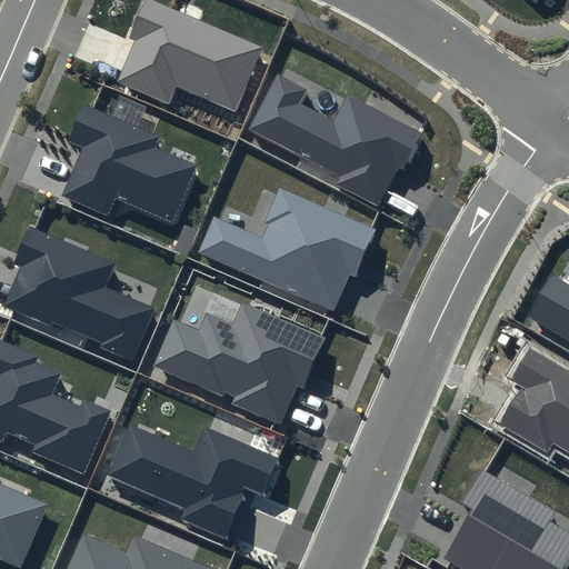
[(265,48),(150,0),(146,0),(130,37),(136,39),(117,83),(171,107),(178,92),(236,117),(265,48)]
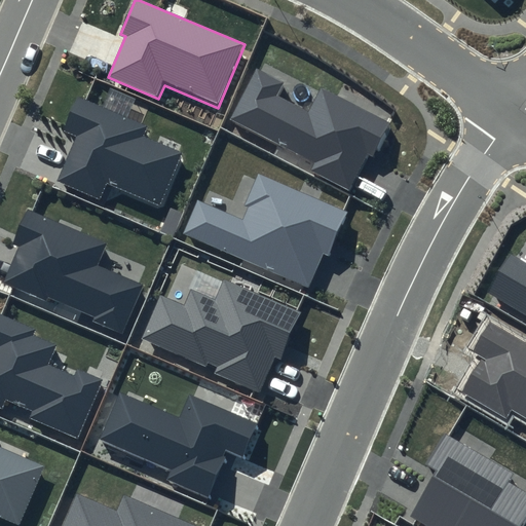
[(283,82),(256,69),(229,119),(314,163),(310,171),(351,192),(387,124),(321,90),(309,112),(276,95),(283,82)]
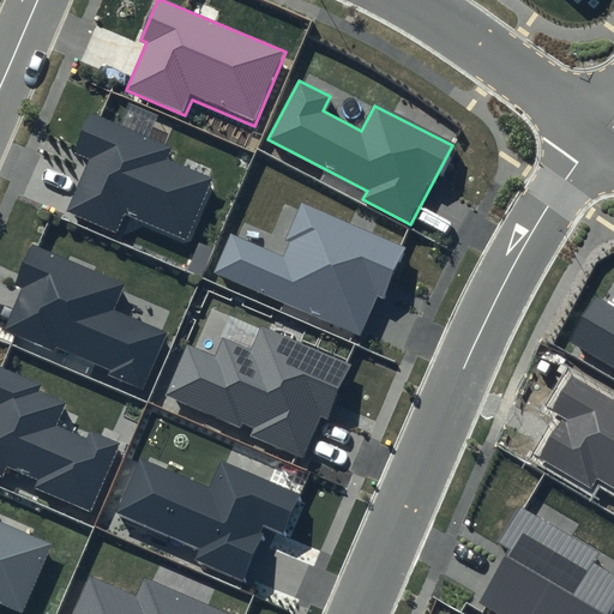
[(169,146),(90,113),(72,154),(89,161),(66,212),(118,234),(127,212),(190,238),(215,179),(164,157),(169,146)]
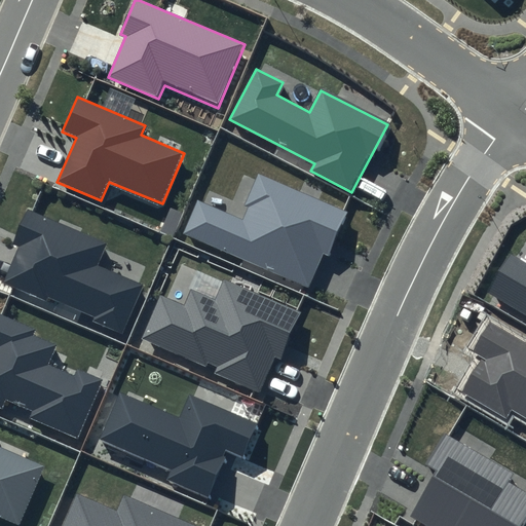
[(350,213),(258,174),(239,218),(197,199),(183,232),(308,287),(323,254),(331,257),(350,213)]
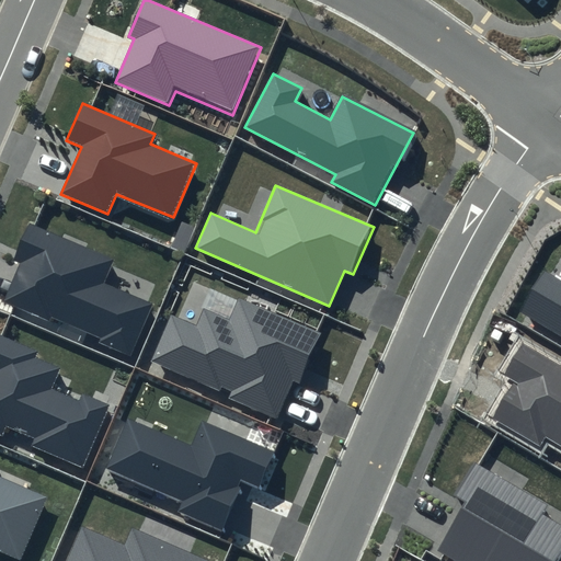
[(114,258),(30,221),(12,262),(20,265),(4,301),(133,356),(155,304),(104,282),(114,258)]
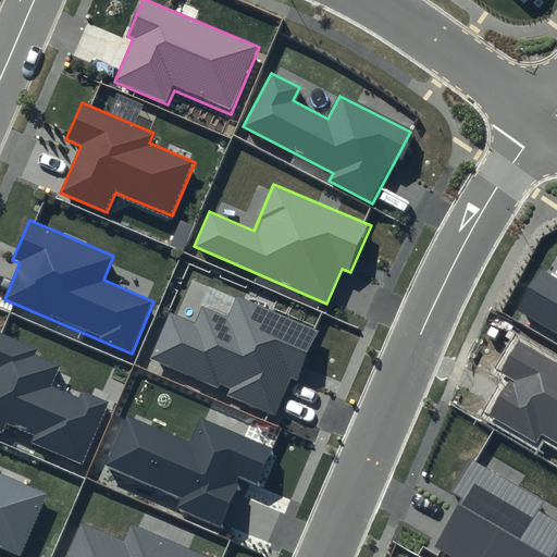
[(556,279),(540,269),(517,308),(556,331),(556,279)]
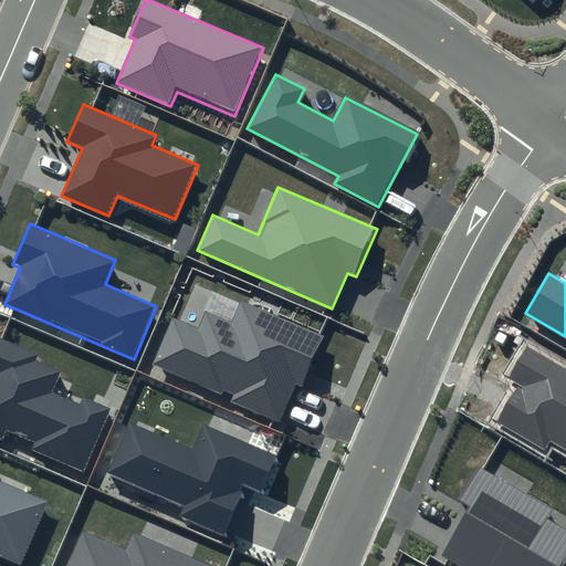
[(326,337),(240,301),(231,322),(206,311),(198,331),(171,318),(152,365),(221,395),(223,389),(236,395),(232,401),(281,422),(296,385),(304,388),(326,337)]
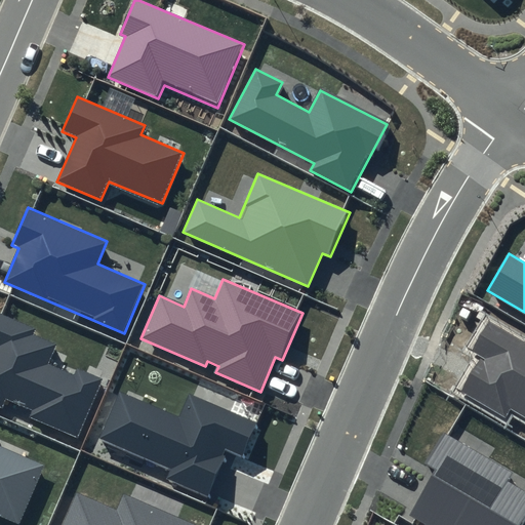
[(35,329),(0,313),(0,407),(2,408),(6,400),(34,411),(29,417),(78,439),(106,376),(76,363),(71,374),(44,362),(52,345),(32,335),(35,329)]
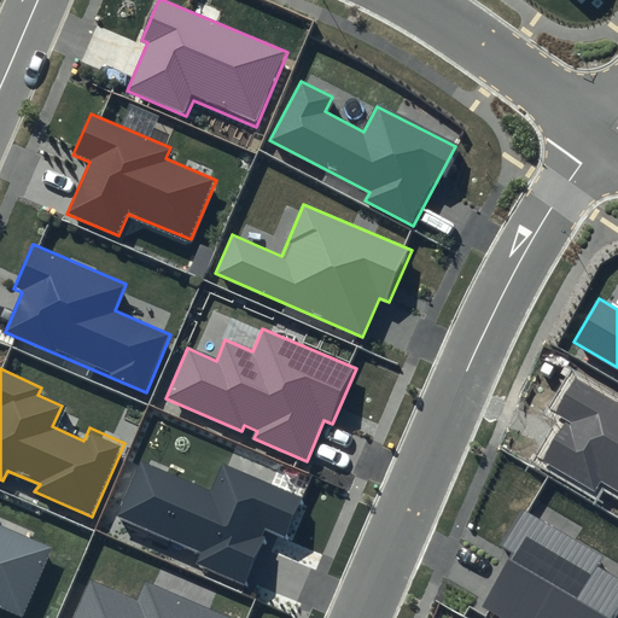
[(617,402),(575,378),(554,412),(567,420),(543,461),(596,493),(602,482),(617,491),(617,402)]
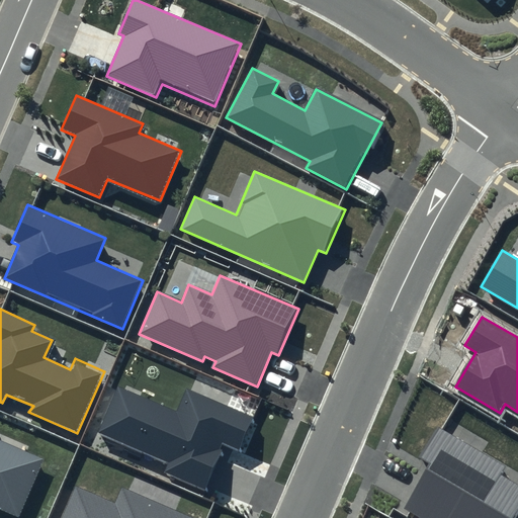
[(253,418),(186,389),(176,411),(117,385),(96,433),(167,464),(164,472),(206,491),(227,445),(239,451),(253,418)]
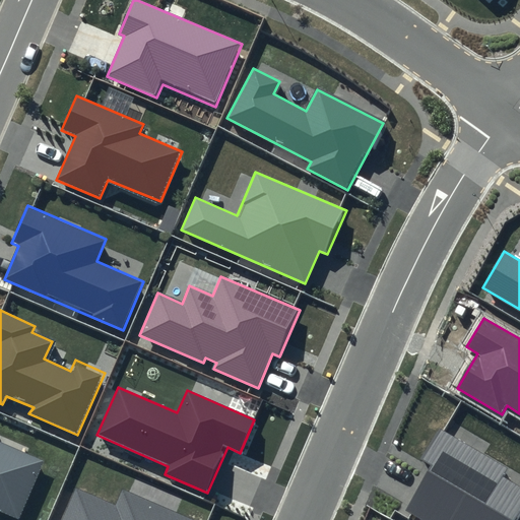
[(508,467),(441,428),(421,459),(432,465),(405,509),(423,519),(517,519),(519,515),(519,485),(503,476),(508,467)]
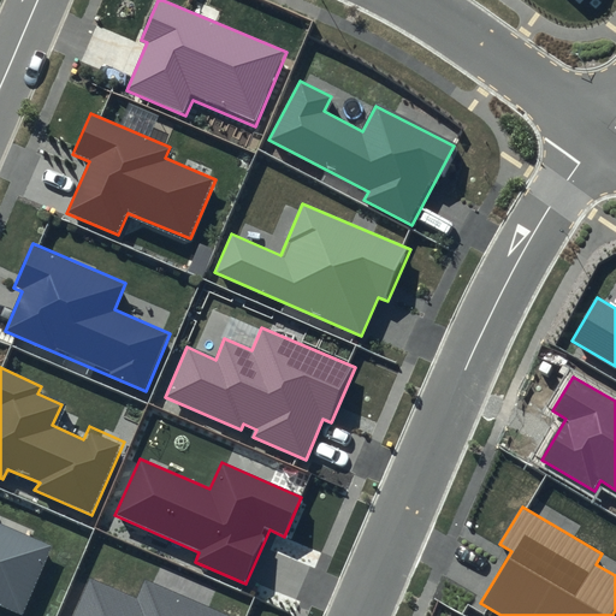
[(0,603),(22,614),(51,546),(0,523),(0,603)]
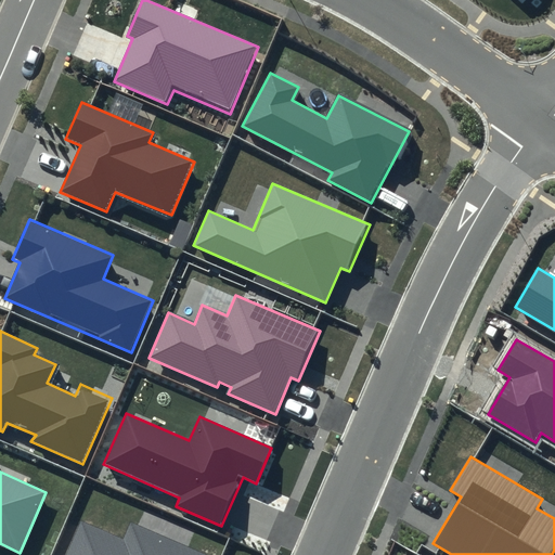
[(205,554),(130,521),(123,538),(81,519),(64,554),(205,554)]
